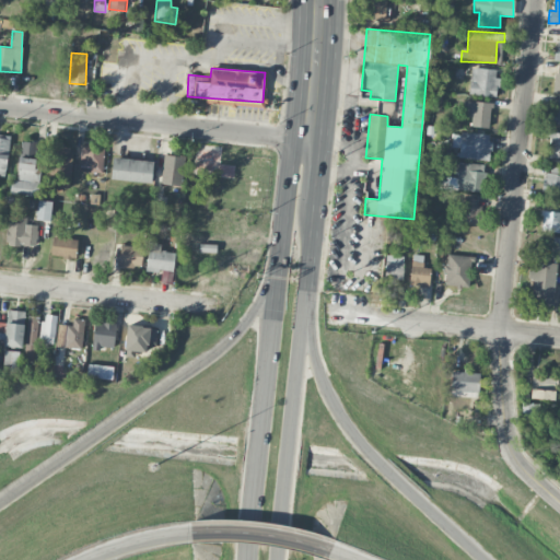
[(498,69),(470,68),(469,95),(497,96),(498,69)]
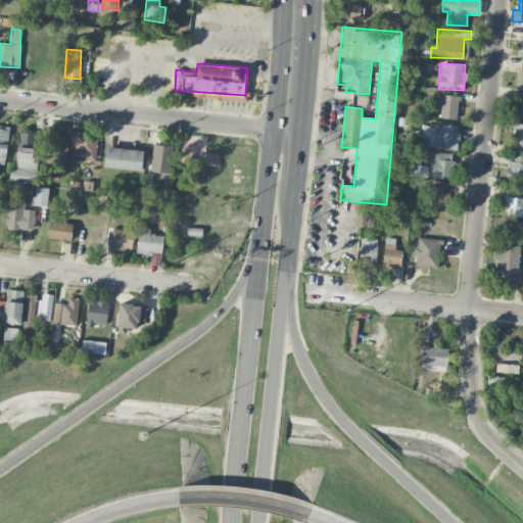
[(522,93),(514,93),(513,115),(522,115),(522,93)]
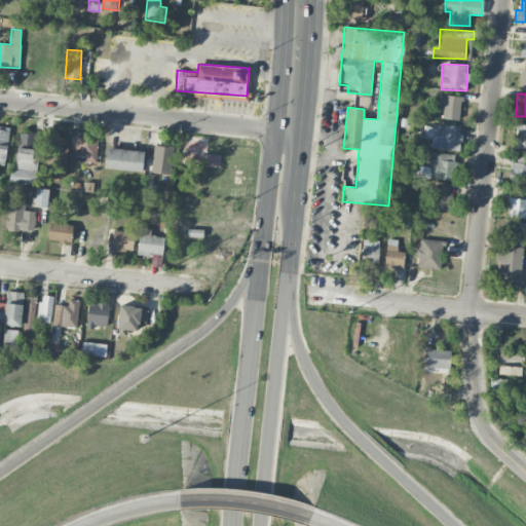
[(460,120),(461,97),(436,95),(435,108),(443,109),(443,119),(460,120)]
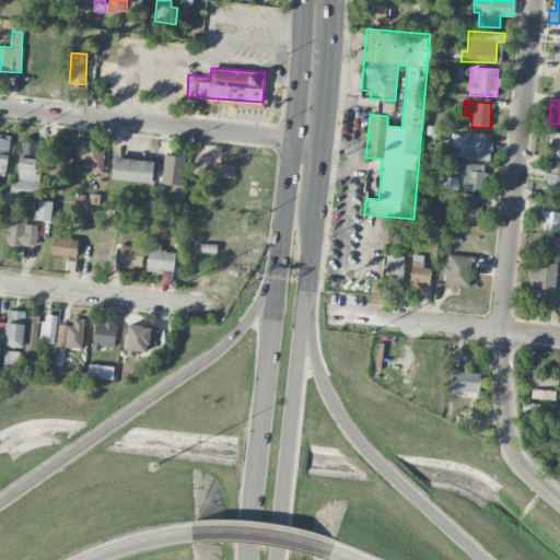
[(452,147),(459,148),(458,158),(489,161),(491,136),(453,131),(452,147)]
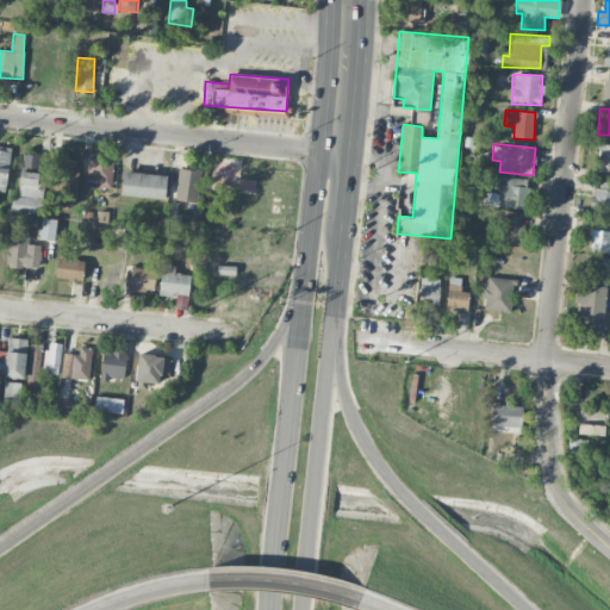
[(609,144),(599,143),(596,170),(609,172),(609,144)]
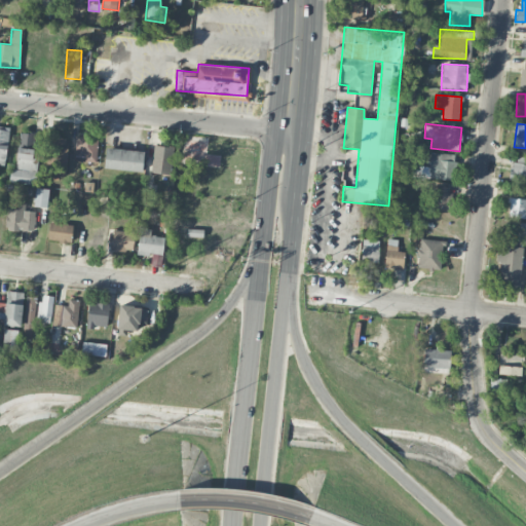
[(9,183),(34,184),(36,133),(19,133),(17,170),(10,168),(9,183)]
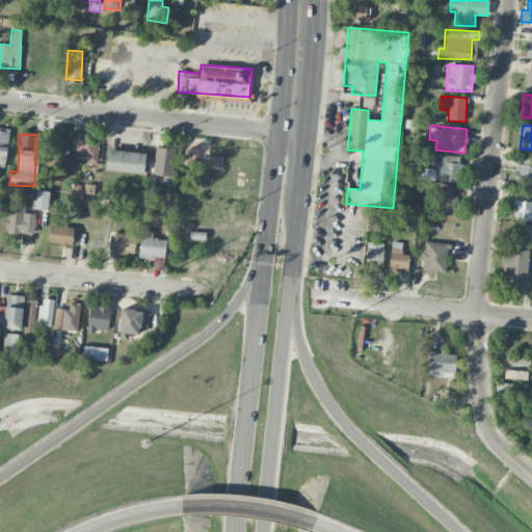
[(50,178),(68,179),(69,137),(51,137),(50,178)]
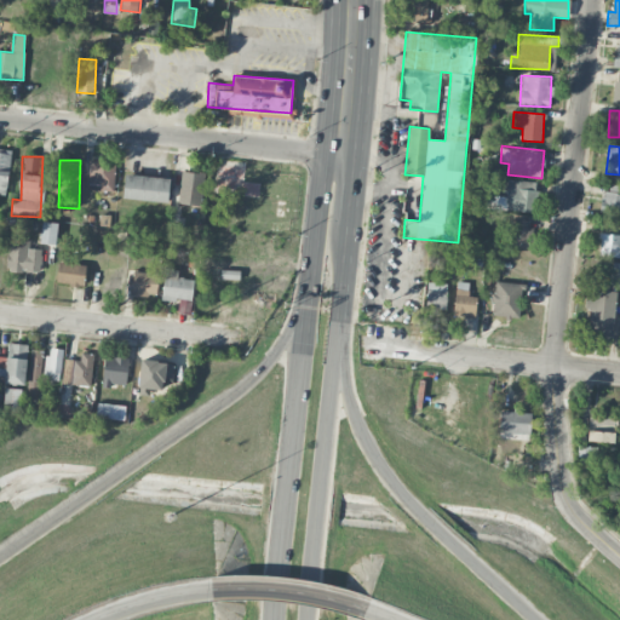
[(89,190),(114,190),(114,161),(90,161),(89,190)]
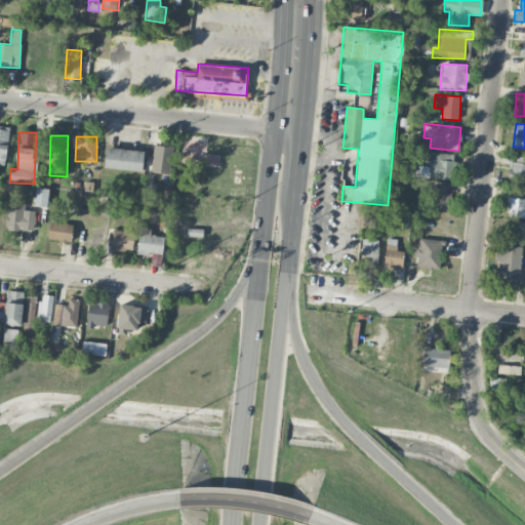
[(152,172),(171,173),(172,146),(153,145),(152,172)]
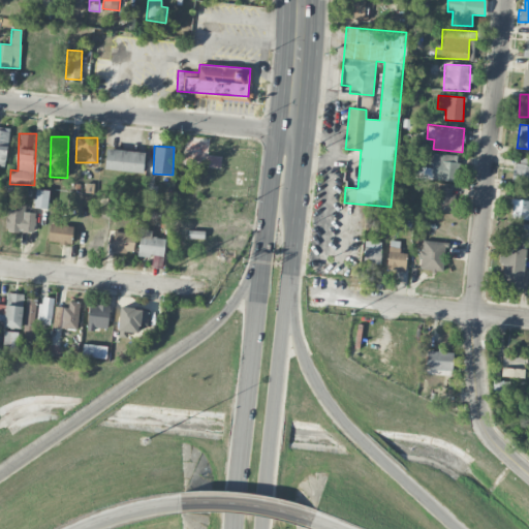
[(143,173),(145,152),(106,148),(104,168),(143,173)]
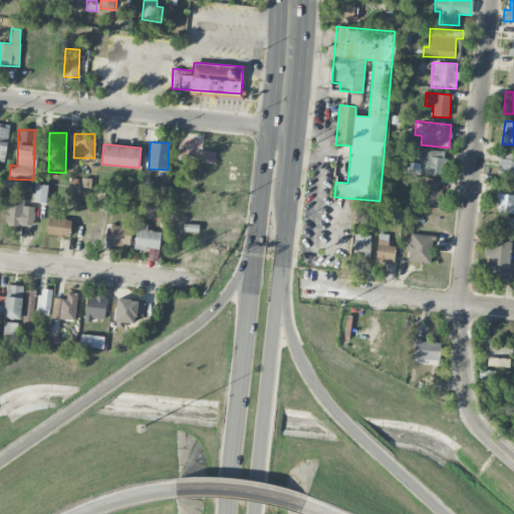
[(444,176),(444,150),(420,150),(420,175),(444,176)]
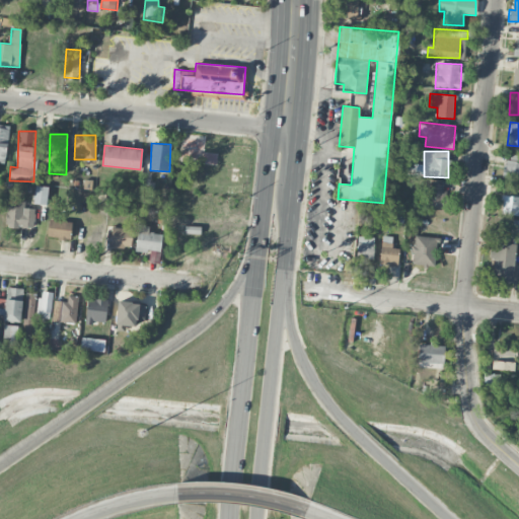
[(518,178),(518,155),(509,155),(509,162),(503,162),(502,177),(518,178)]
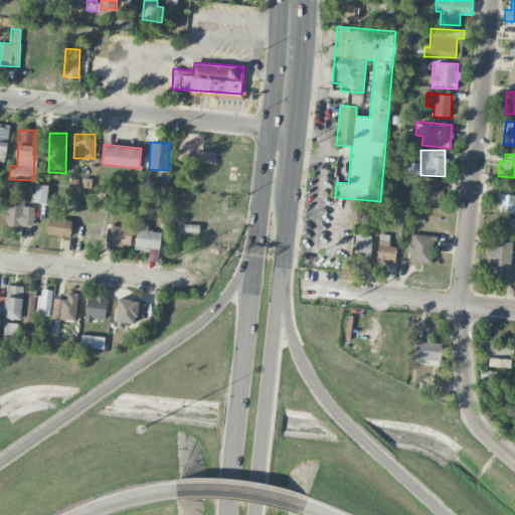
[(424,206),(442,206),(443,182),(425,182),(424,206)]
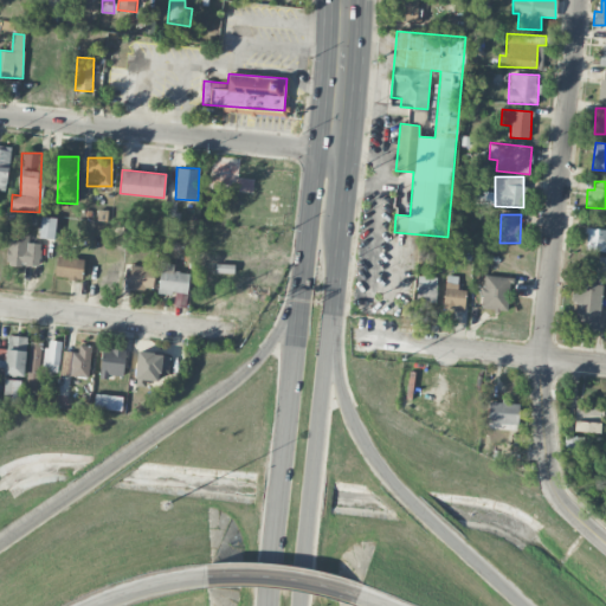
[(57,218),(42,216),(39,236),(53,238),(57,218)]
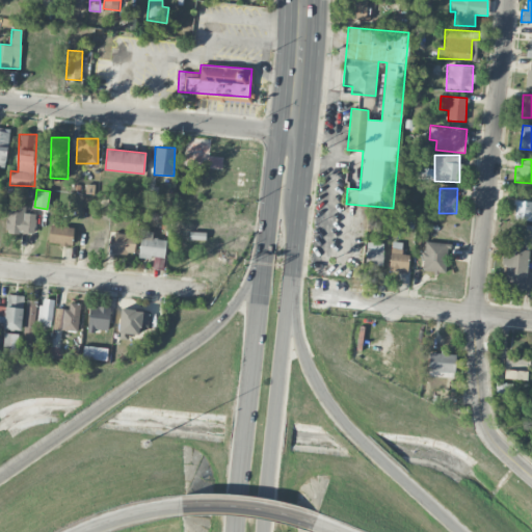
[(531,220),(531,201),(514,201),(513,220),(531,220)]
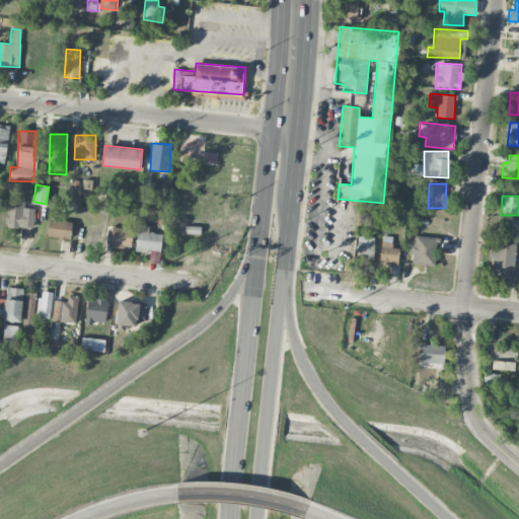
[(33,228),(34,209),(24,208),(24,200),(7,199),(6,227),(33,228)]
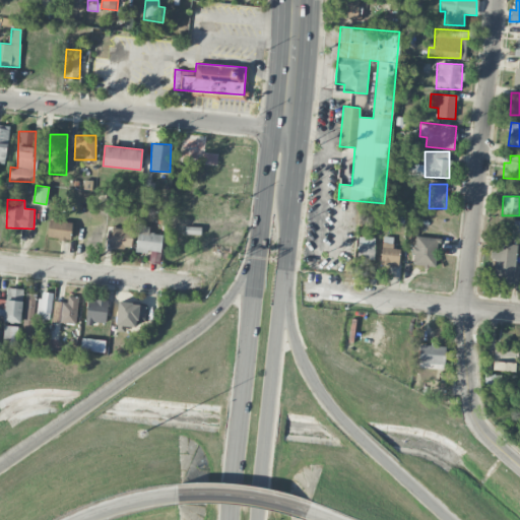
[(519,240),(519,219),(515,219),(511,238),(519,240)]
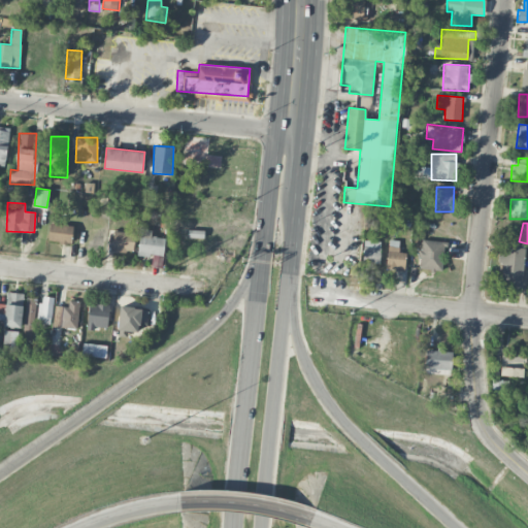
[(71,242),(72,225),(50,224),(48,241),(71,242)]
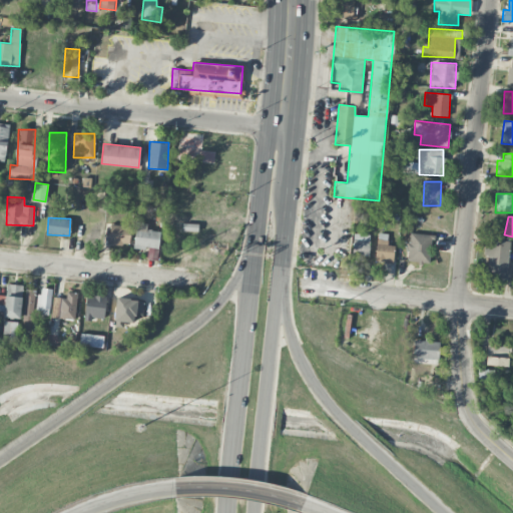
[(160,231),(146,229),(147,223),(136,221),(133,246),(158,249),(160,231)]
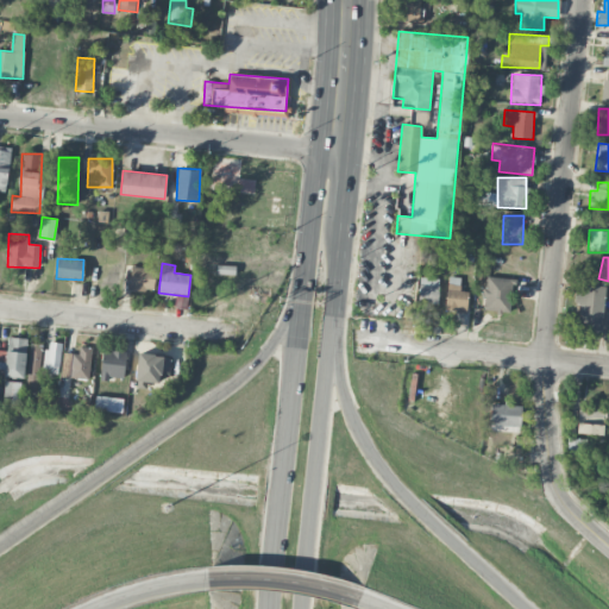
[(236,275),(236,265),(217,264),(217,275),(236,275)]
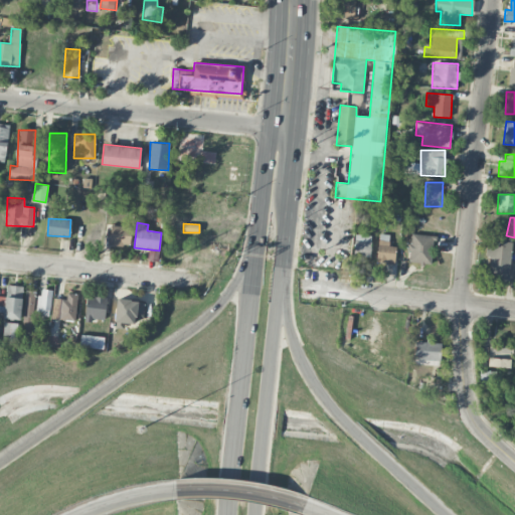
[(130,245),(131,226),(111,225),(110,244),(130,245)]
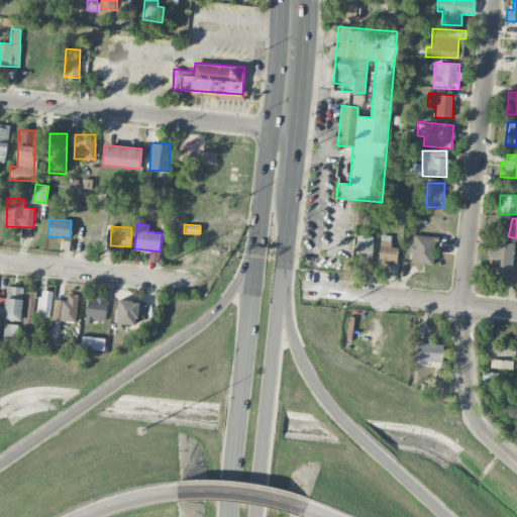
[(372,235),(355,235),(355,257),(372,259),(372,235)]
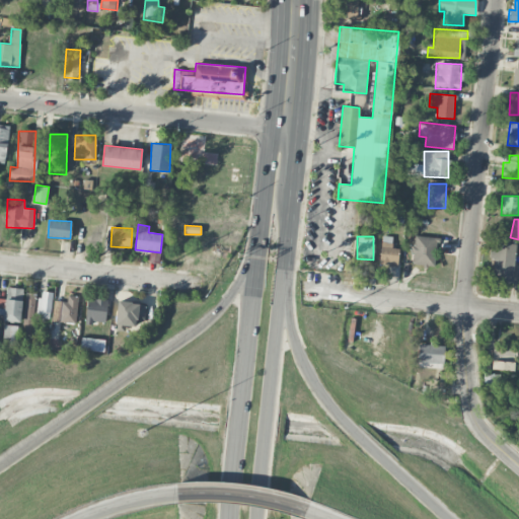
[(435,266),(436,236),(413,236),(412,265),(435,266)]
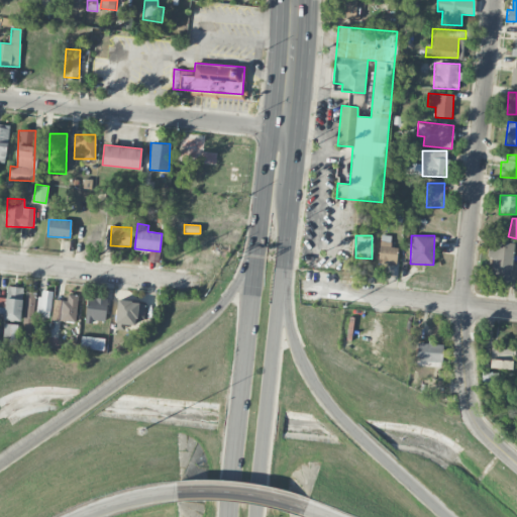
[(492,257),(490,279),(510,281),(514,242),(489,239),(487,256),(492,257)]
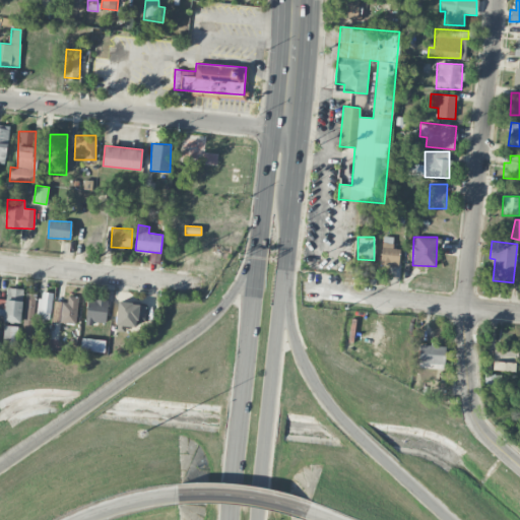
[(399,246),(381,245),(380,265),(398,266),(399,246)]
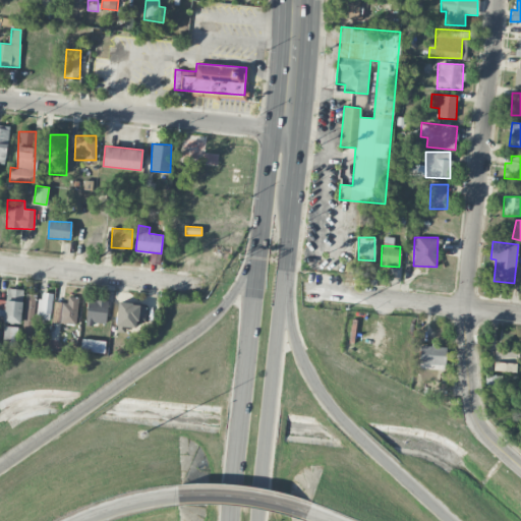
[(4,322),(21,323),(22,289),(6,288),(4,322)]
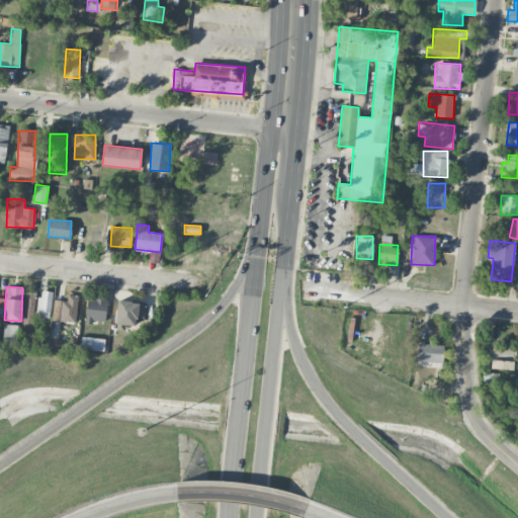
[(37,317),(51,317),(52,291),(38,290),(37,317)]
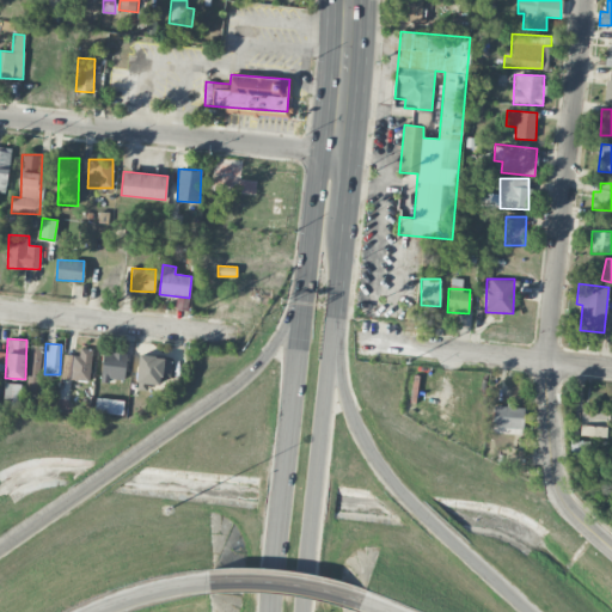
[(28,391),(40,392),(41,347),(29,346),(28,391)]
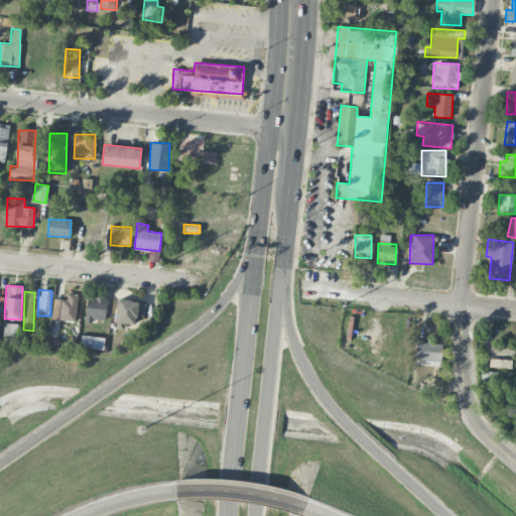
[(67,299),(54,299),(53,319),(76,320),(77,293),(67,293),(67,299)]
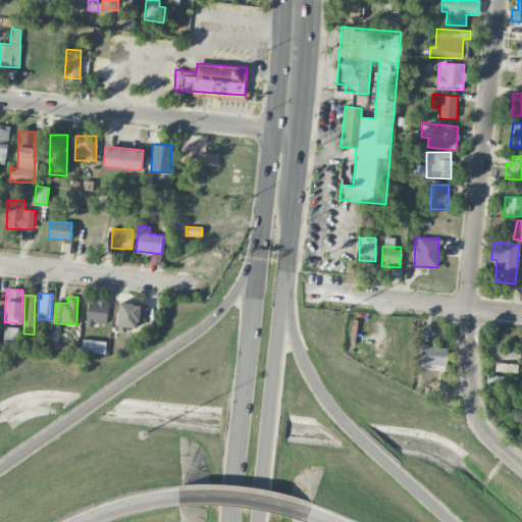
[(106,324),(107,301),(87,300),(87,324),(106,324)]
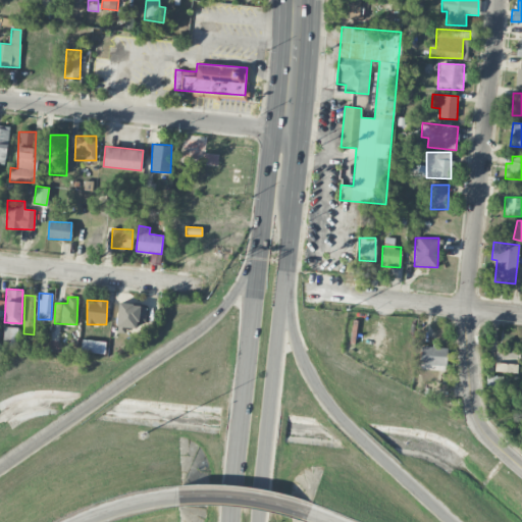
[(147,305),(117,304),(116,327),(136,327),(137,322),(146,322),(147,305)]
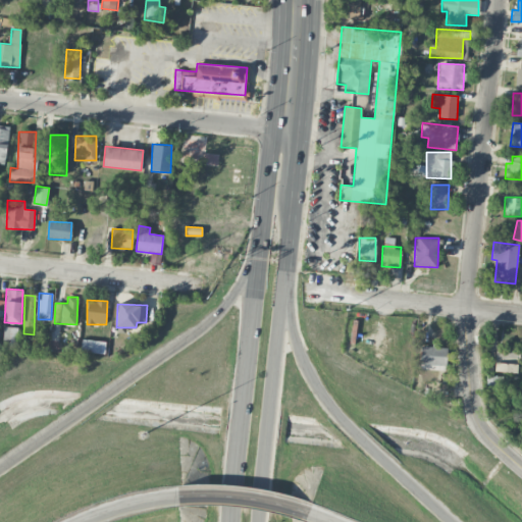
[(3,345),(16,345),(17,327),(3,326),(3,345)]
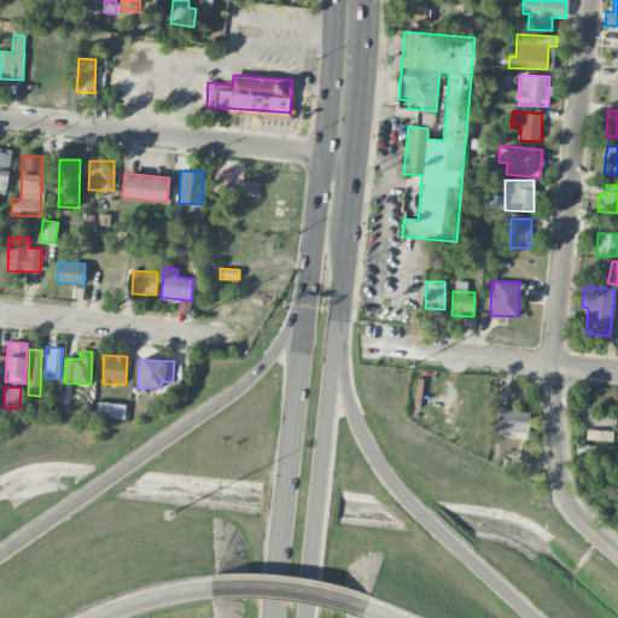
[(124,403),(97,403),(97,418),(124,418),(124,403)]
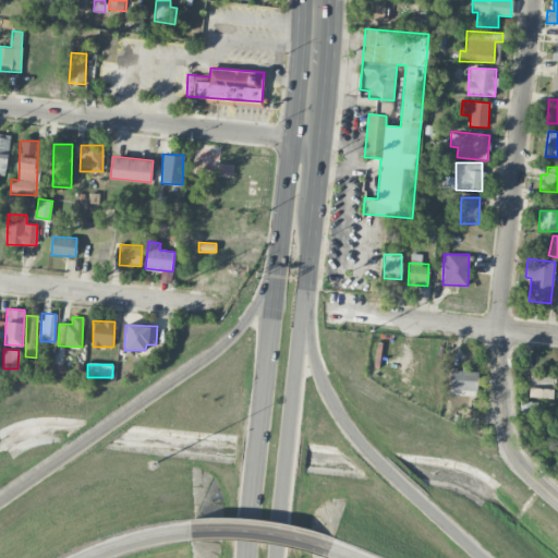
[(449,395),(476,396),(477,371),(450,371),(449,395)]
